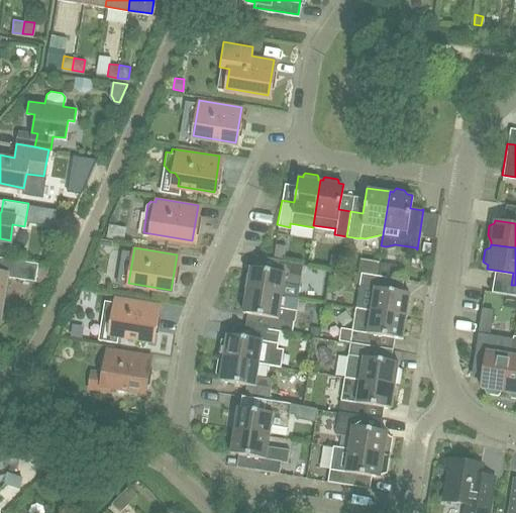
[(34,280),(37,262),(0,255),(0,313),(6,275),(34,280)]
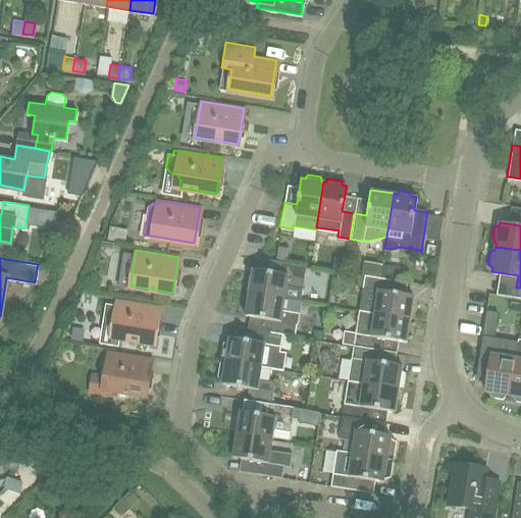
[(283,297),(285,283),(302,287),(305,264),(280,260),(278,272),(252,268),(249,291),(283,297)]
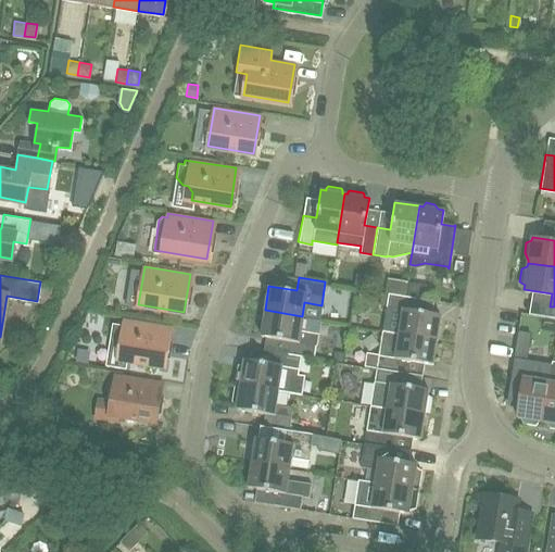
[(436,338),(440,314),(412,309),(414,296),(388,291),(386,305),(402,308),(399,331),(436,338)]
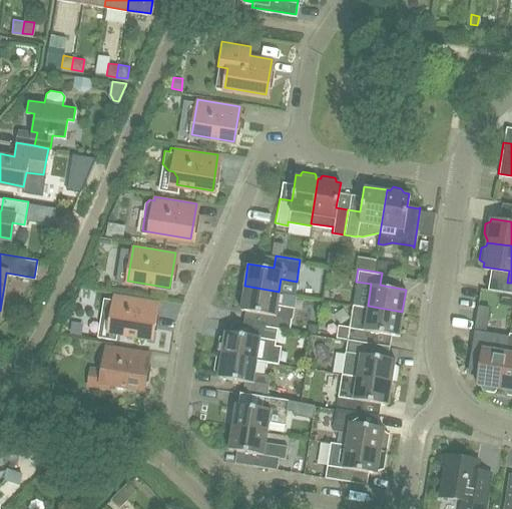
[(277,305),(279,292),(244,286),(240,309),(266,313),(264,325),(277,327),(289,329),(293,307),(277,305)]
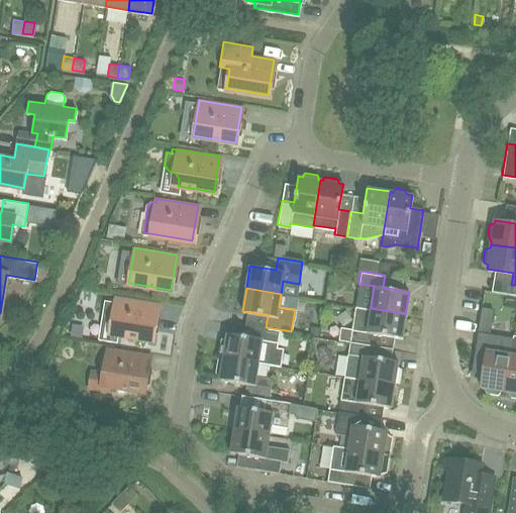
[(151,339),(158,304),(115,297),(115,301),(104,299),(102,312),(107,319),(113,320),(117,326),(116,333),(151,339)]
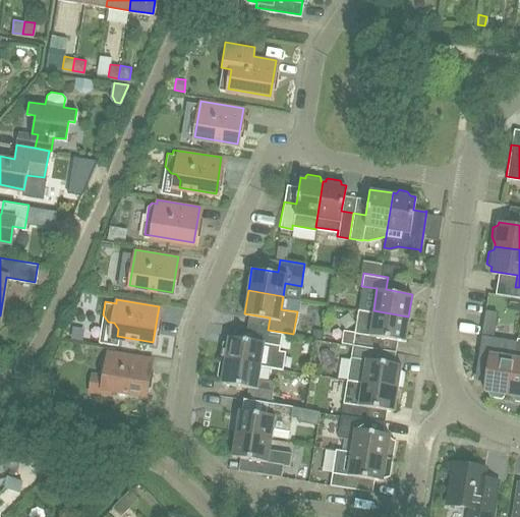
[(379,335),(405,339),(408,317),(373,310),(363,309),(359,332),(354,331),(352,343),(377,347),(379,335)]
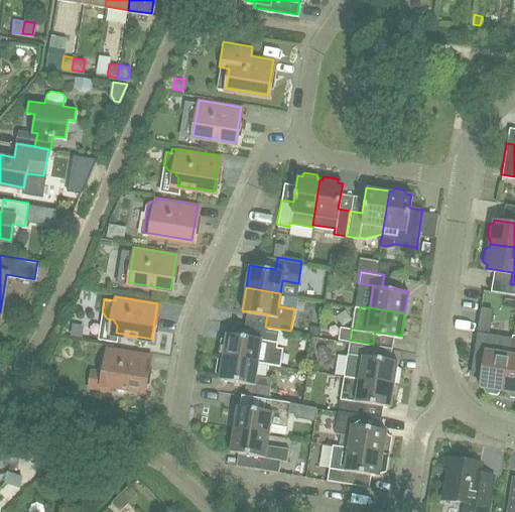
[(490,320),(492,308),(480,306),(478,317),(490,320)]
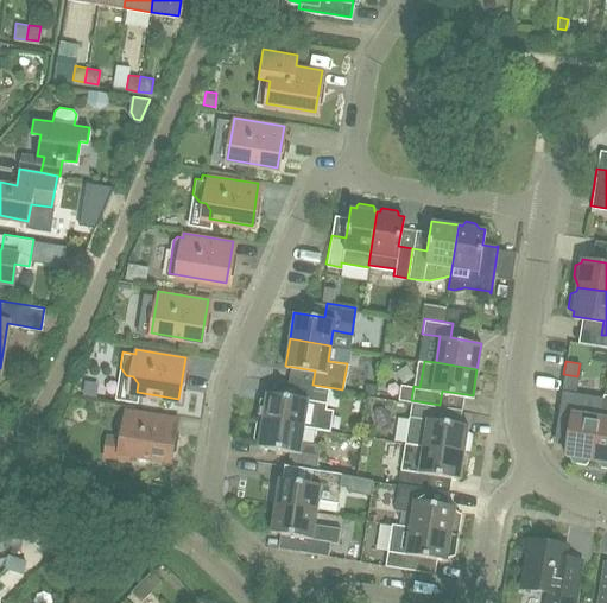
[(303,425),(305,412),(323,414),(326,401),(328,387),(313,385),(299,382),(297,397),(266,392),(266,397),(259,398),(257,417),(303,425)]
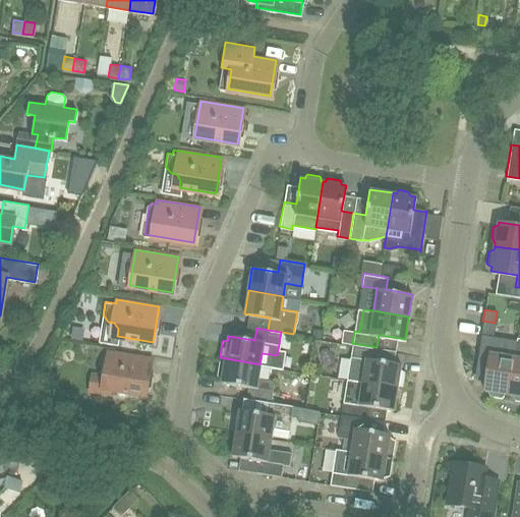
[(517,339),(480,333),(477,354),(489,356),(483,389),(486,390),(489,395),(501,397),(505,392),(508,393),(514,357),(517,339)]
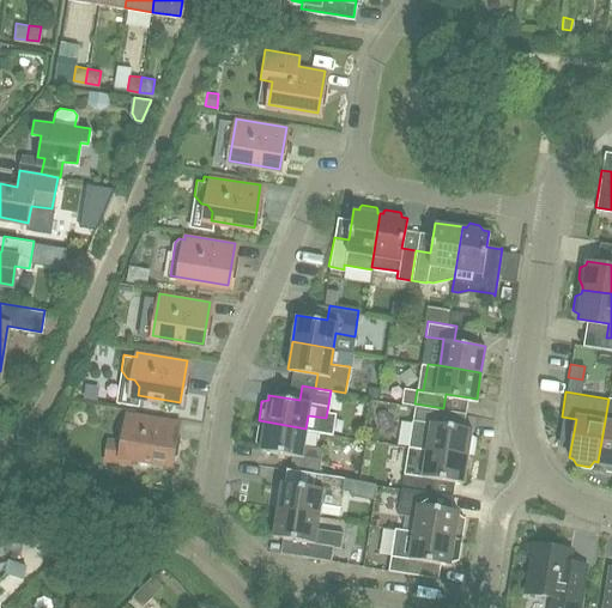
[(467,455),(472,427),(441,423),(443,408),(414,403),(407,444),(467,455)]
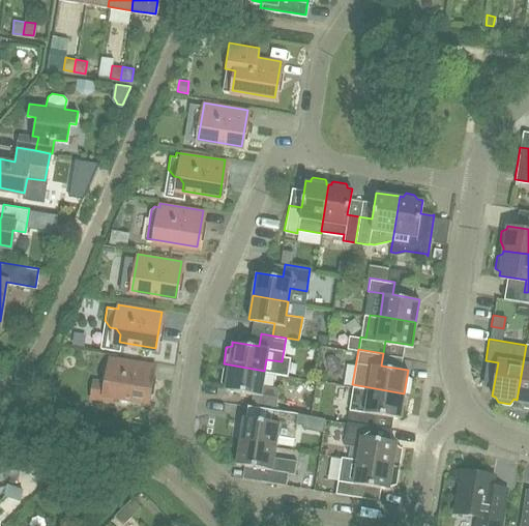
[(147,401),(153,364),(110,357),(106,381),(93,379),(90,397),(111,400),(112,395),(147,401)]
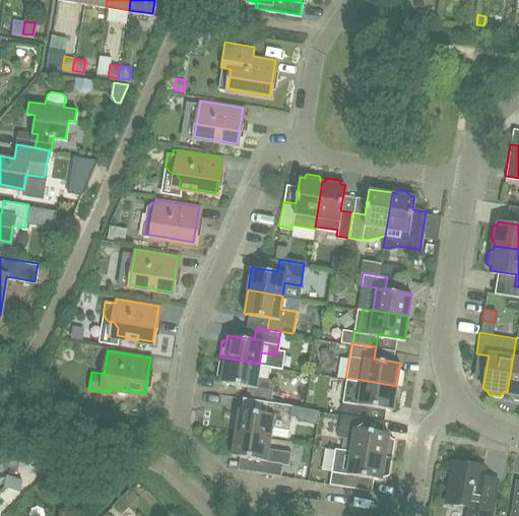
[(257,376),(259,364),(219,357),(216,374),(221,377),(220,381),(247,385),(245,397),(266,400),(269,401),(269,400),(271,388),(273,379),(257,376)]
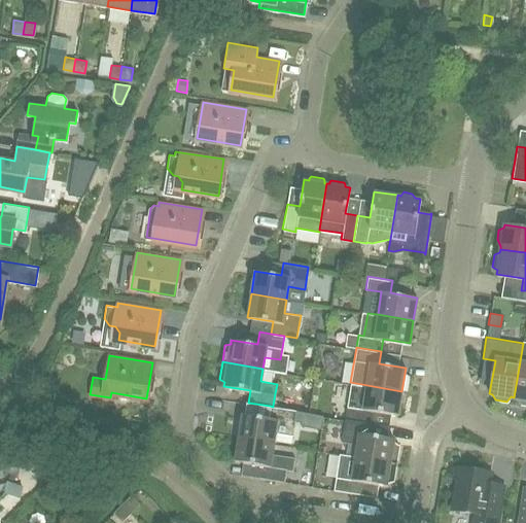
[(525,361),(520,361),(514,397),(517,397),(519,405),(525,405),(525,361)]
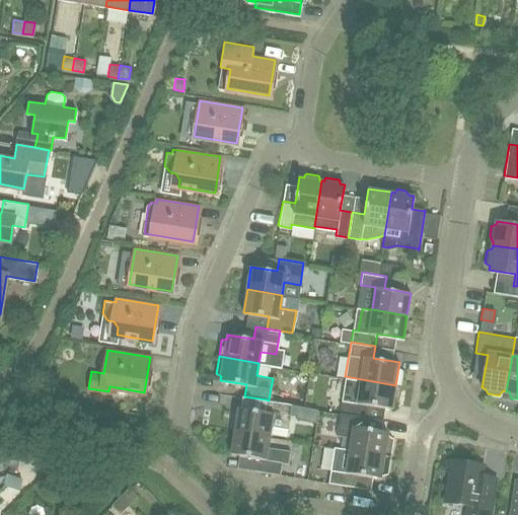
[(392,408),(395,385),(345,376),(340,412),(364,416),(366,403),(392,408)]
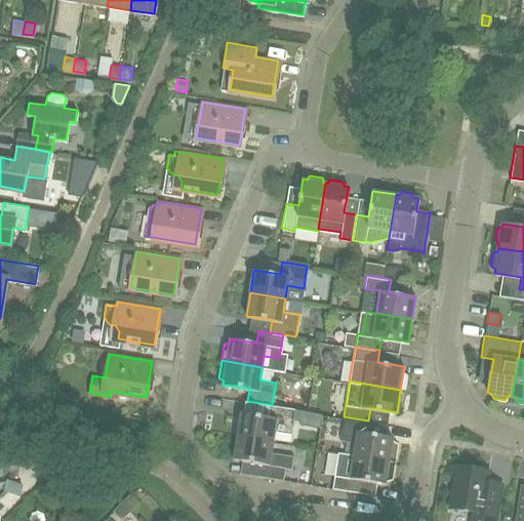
[(273,441),(274,432),(290,434),(292,421),(292,417),(294,408),(272,404),(272,405),(269,404),(267,416),(241,412),(237,435),(273,441)]
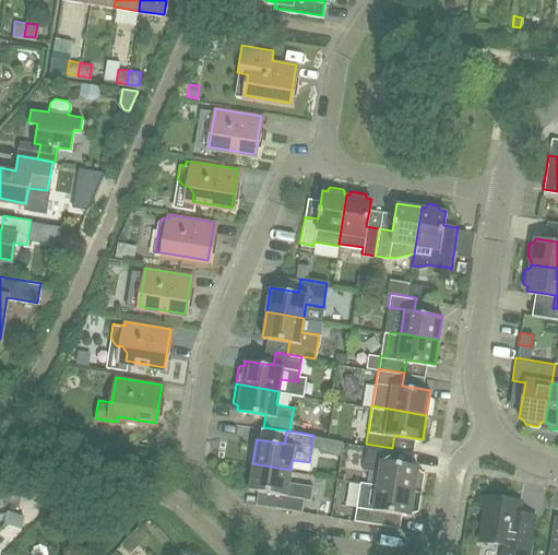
[(320,447),(322,436),(313,435),(311,445),(320,447)]
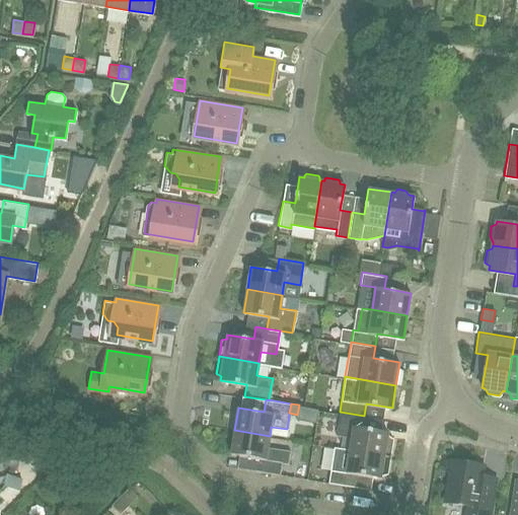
[(384,454),(388,432),(362,428),(364,416),(340,412),(336,433),(352,436),(350,449),(384,454)]
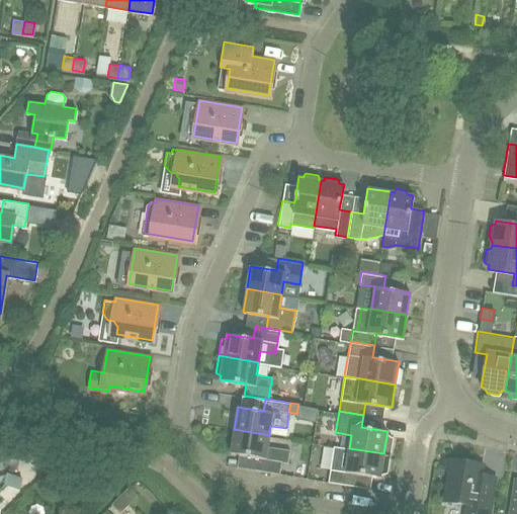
[(289,449),(267,445),(269,435),(234,429),(231,452),(256,456),(254,468),(279,473),(280,461),(287,462),(289,449)]
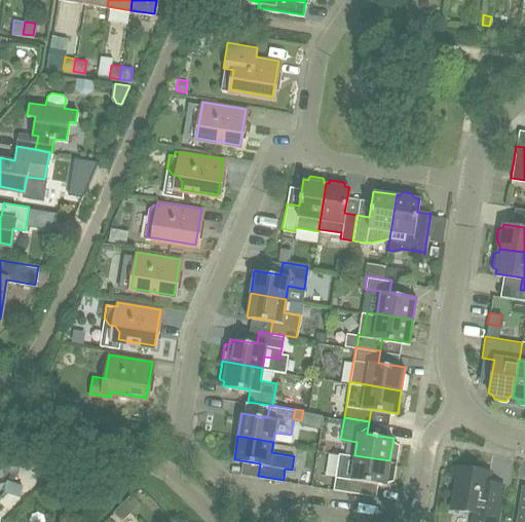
[(386,484),(389,460),(354,455),(350,478),(335,475),(333,488),(358,492),(360,480),(386,484)]
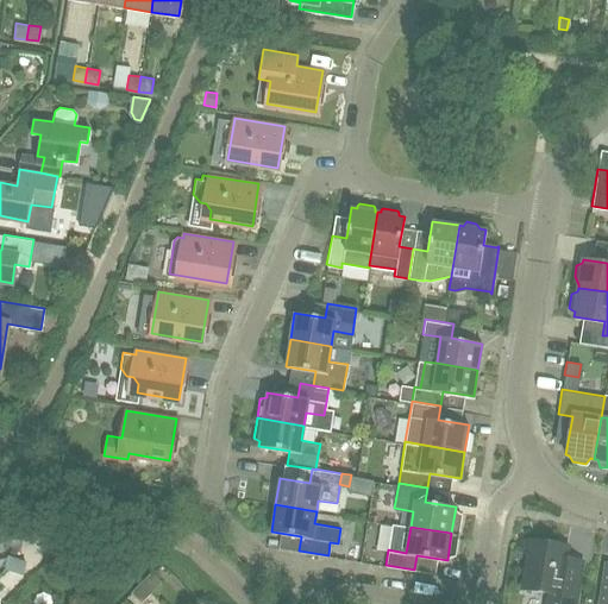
[(24,533),(10,528),(5,542),(19,547),(24,533)]
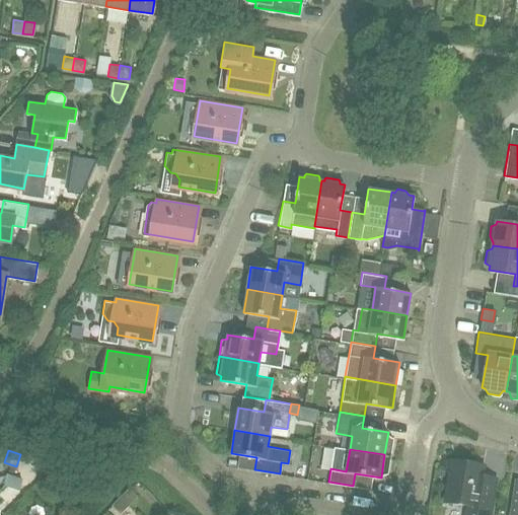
[(46,470),(46,451),(24,451),(24,470),(46,470)]
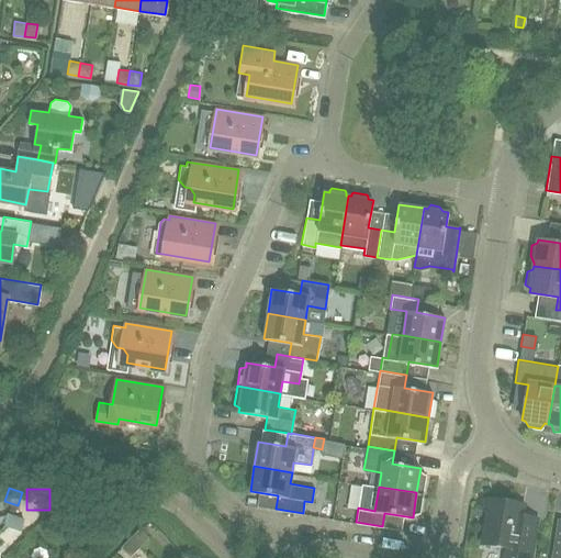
[(528,557),(533,536),(517,534),(523,504),(506,501),(505,503),(489,501),(482,542),(506,546),(503,557),(528,557)]
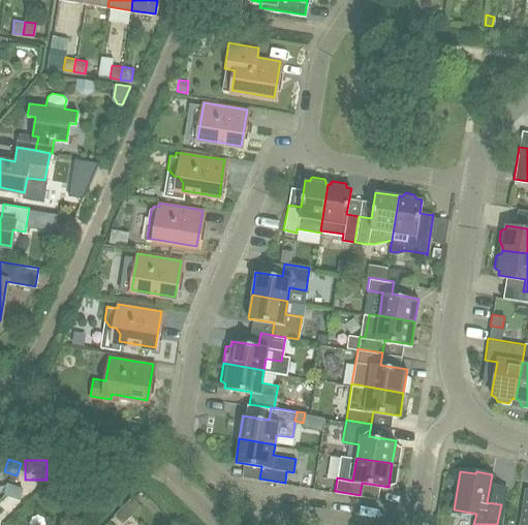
[(23,488),(8,483),(4,493),(19,497),(23,488)]
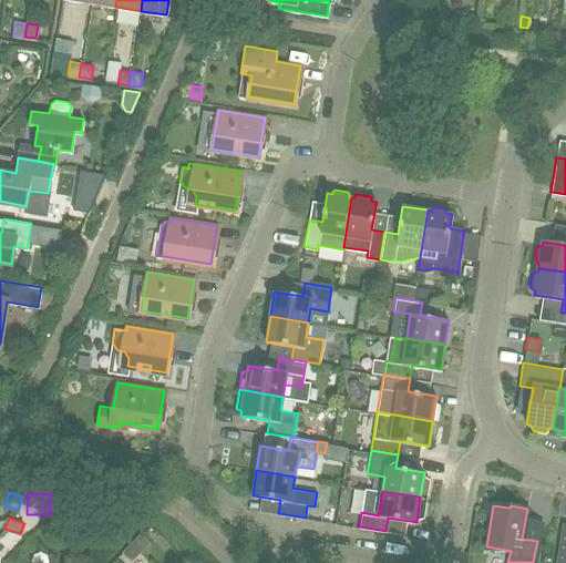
[(132,541),(141,551),(150,541),(141,532),(132,541)]
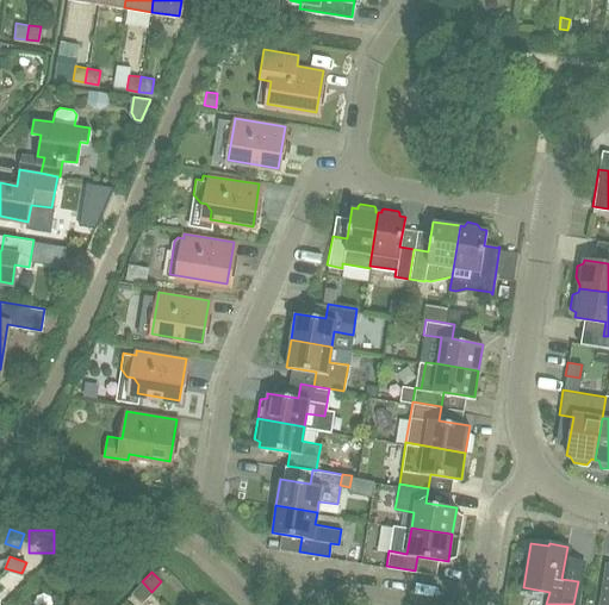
[(608,604),(608,580),(603,579),(598,604),(608,604)]
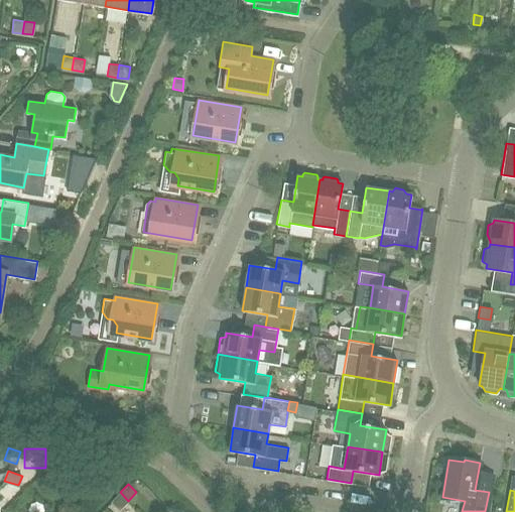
[(120,509),(128,501),(120,492),(111,501),(120,509)]
